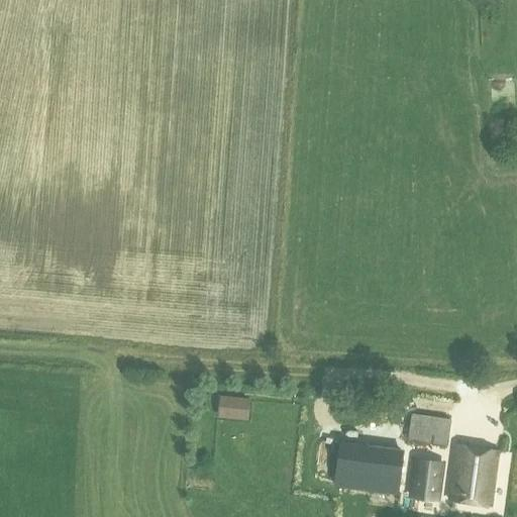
[(447,445),(451,419),(411,413),(408,439),(447,445)]
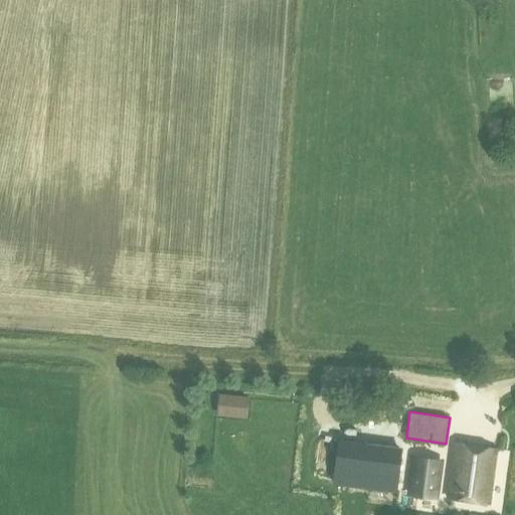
[(403,449),(339,441),(333,485),(397,492),(403,449)]
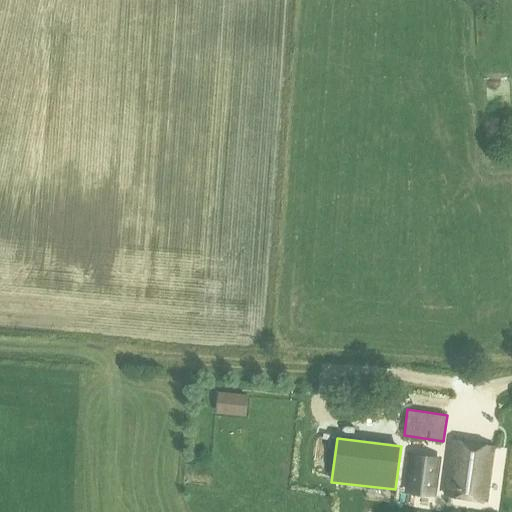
[(494,447),(452,441),(444,496),(486,502),(494,447)]
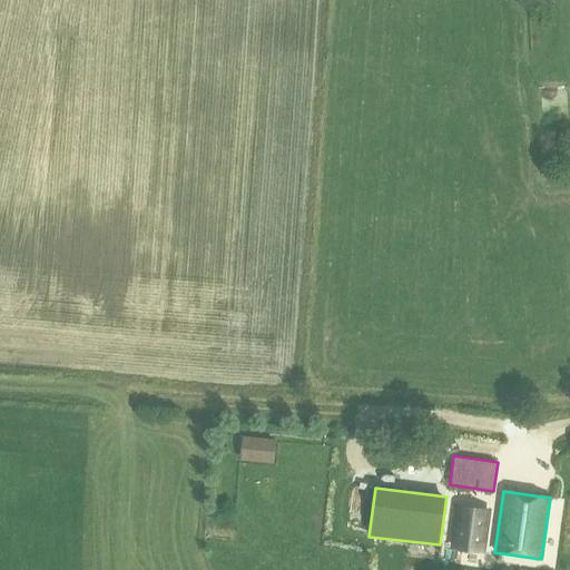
[(483,550),(489,511),(457,508),(453,549),(483,550)]
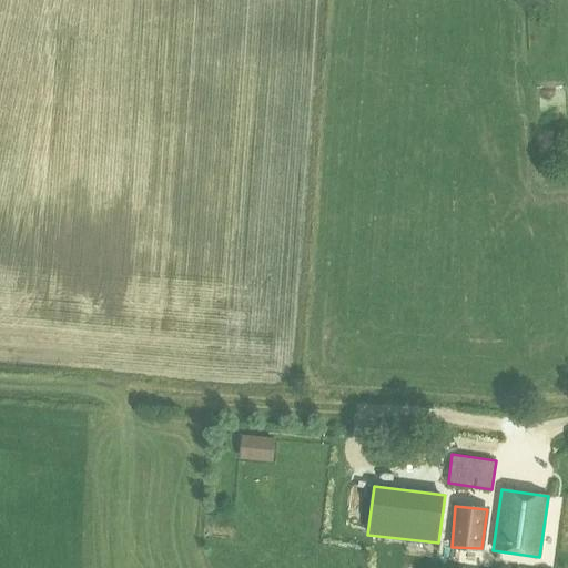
[(473,567),(474,555),(443,554),(442,567),(473,567)]
